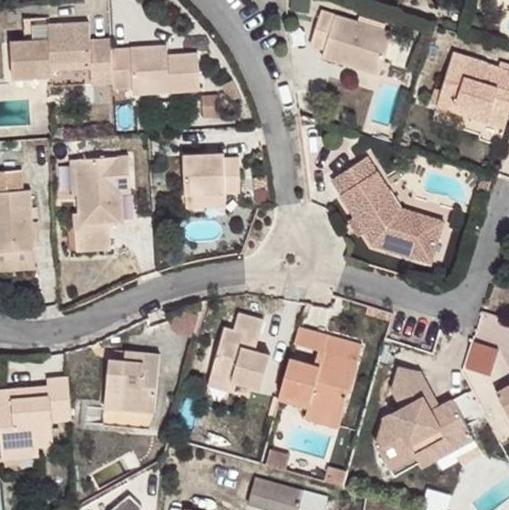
[(384,59),(391,37),(319,15),(310,49),(323,53),(321,61),(378,78),(384,59)]
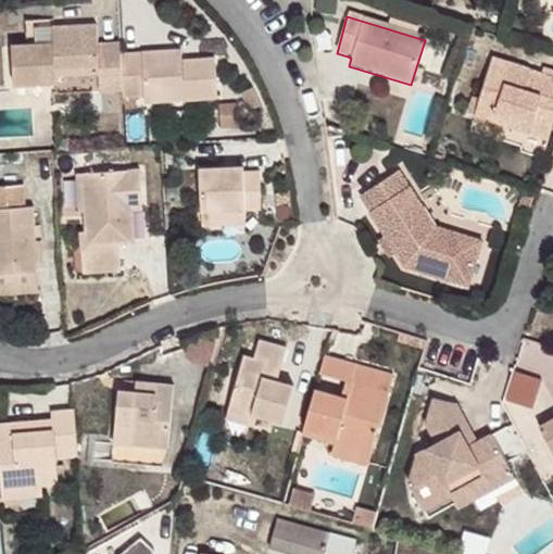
[(53,91),(118,89),(117,54),(116,41),(96,41),(96,24),(52,25),(52,17),(26,19),(27,42),(11,43),(12,83),(53,80),(53,91)]
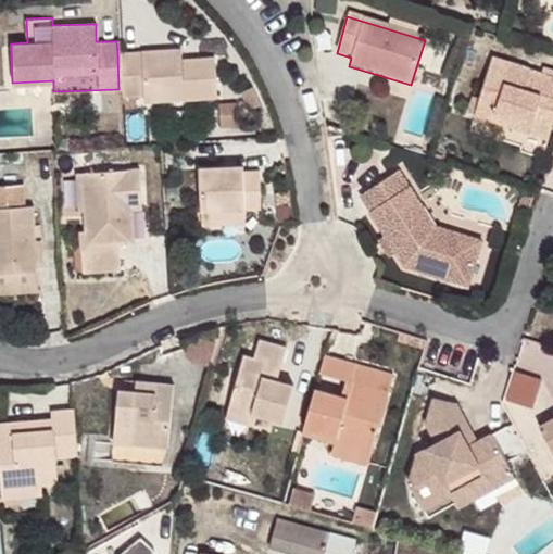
[(442,46),(425,40),(417,64),(435,70),(442,46)]
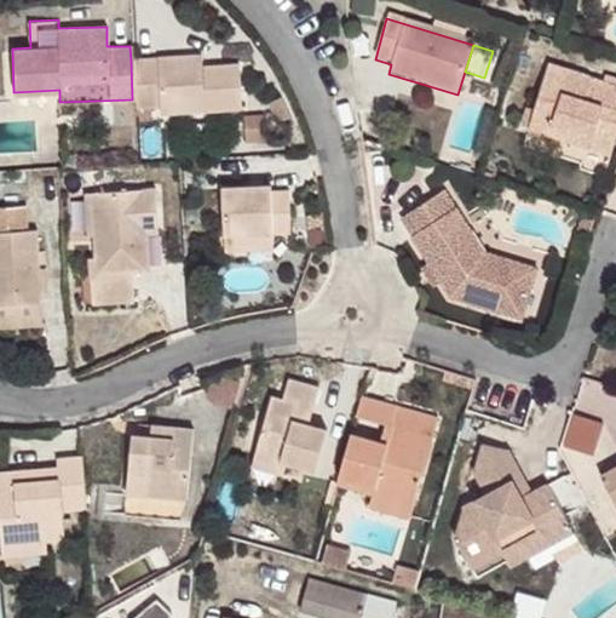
[(184,67),(200,67),(200,56),(183,57),(184,67)]
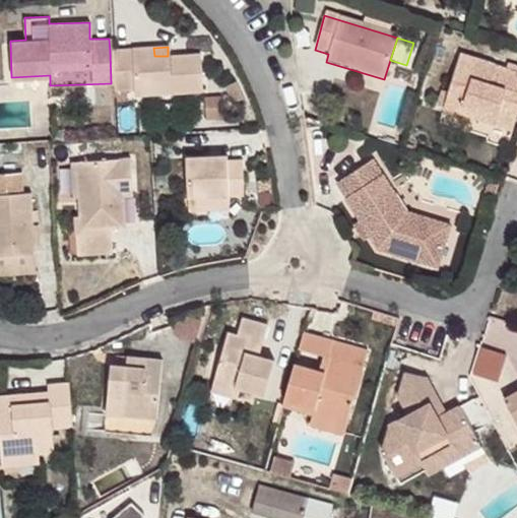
[(111,83),(112,90),(133,90),(134,94),(201,91),(198,55),(168,56),(154,56),(153,48),(110,51),(111,83)]
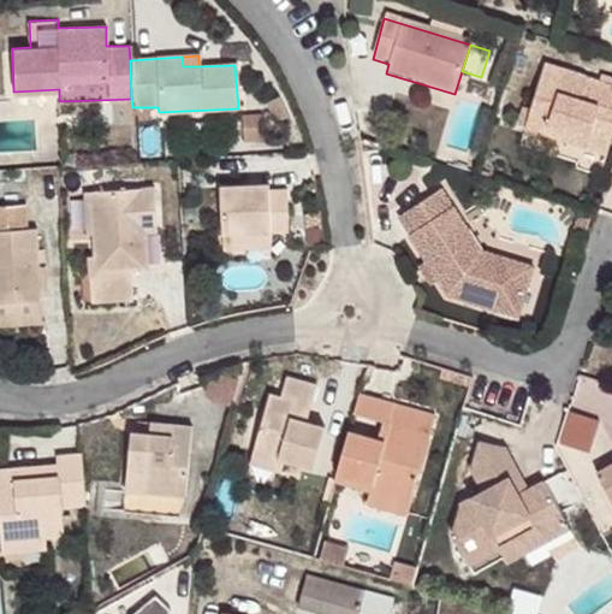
[(588,136),(584,148),(607,155),(611,140),(611,86),(586,78),(578,101),(558,95),(565,72),(545,65),(524,129),(548,136),(552,124),(588,136)]
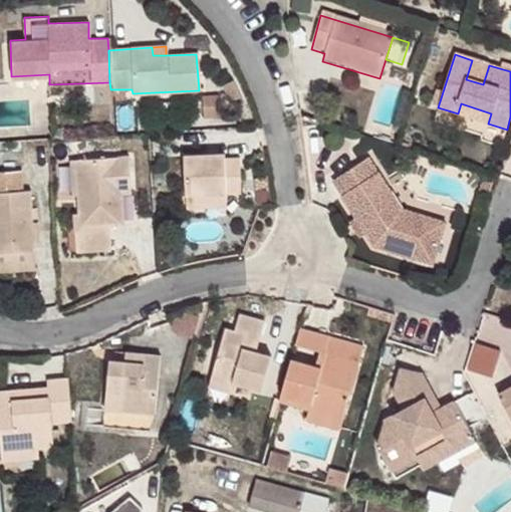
[(458,113),(488,123),(491,113),(461,103),(458,113)]
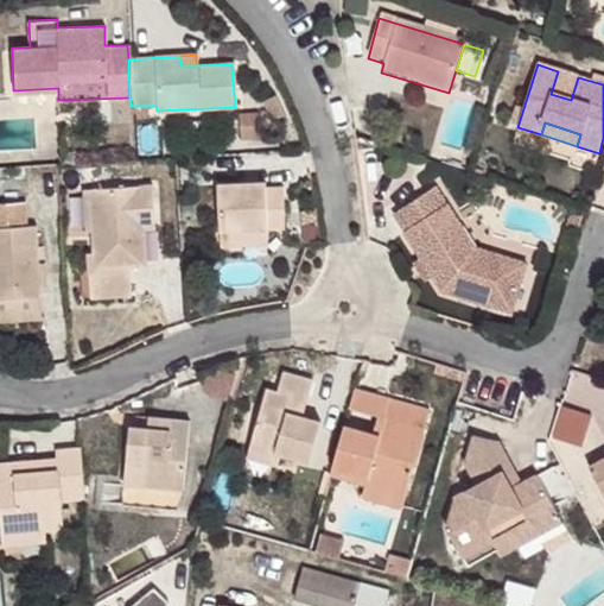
[(215,182),(217,229),(266,228),(284,227),(281,187),(264,187),(264,180),(215,182)]
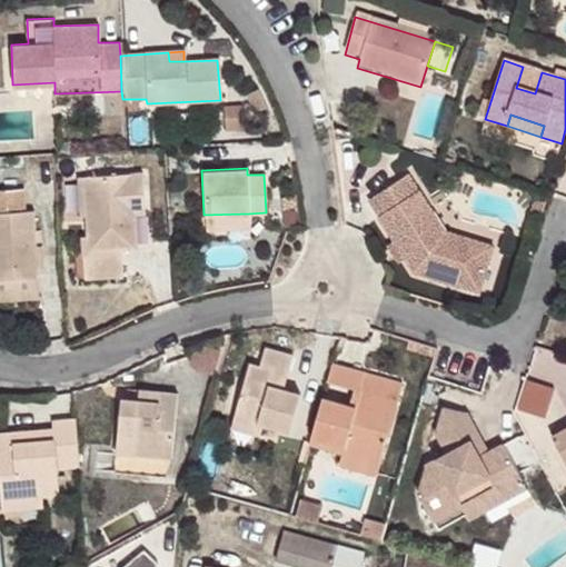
[(88,247),(81,248),(82,277),(122,276),(121,246),(135,246),(133,211),(132,197),(144,197),(141,172),(85,176),(88,247)]
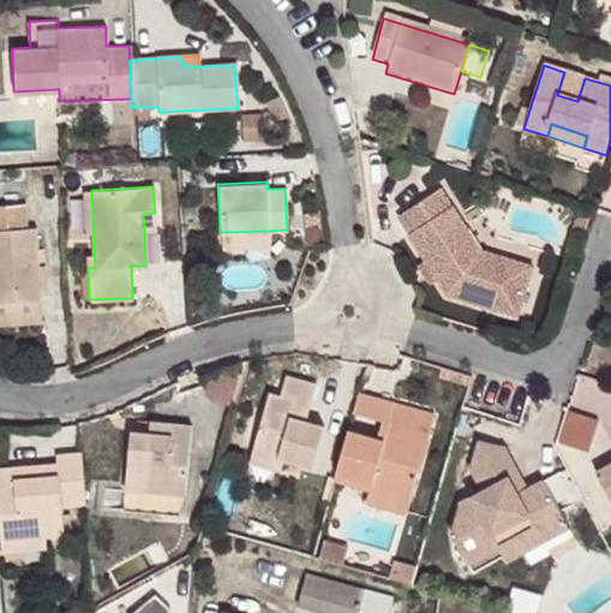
[(83,190),(88,268),(95,267),(91,190),(83,190)]
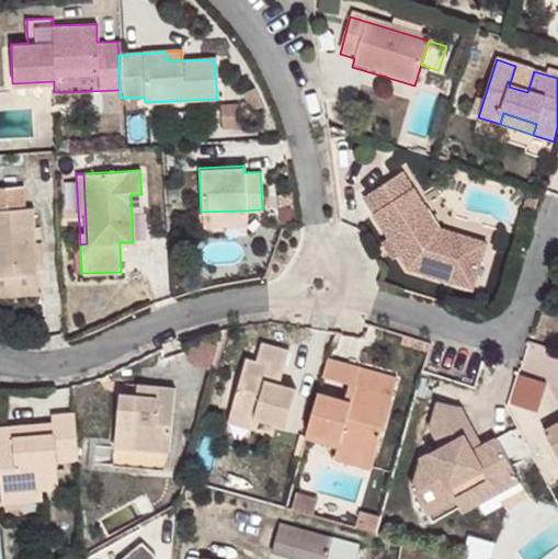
[(398,174),(360,200),(371,216),(407,271),(411,269),(416,274),(470,291),(484,244),(451,235),(442,240),(398,174)]
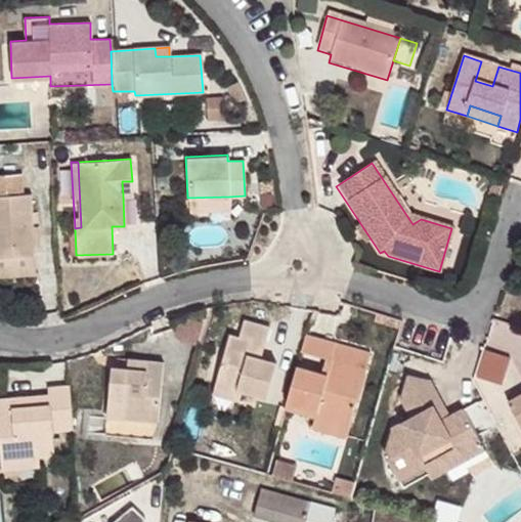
[(0,257),(34,255),(33,246),(32,227),(31,196),(20,194),(20,174),(0,174),(0,257)]
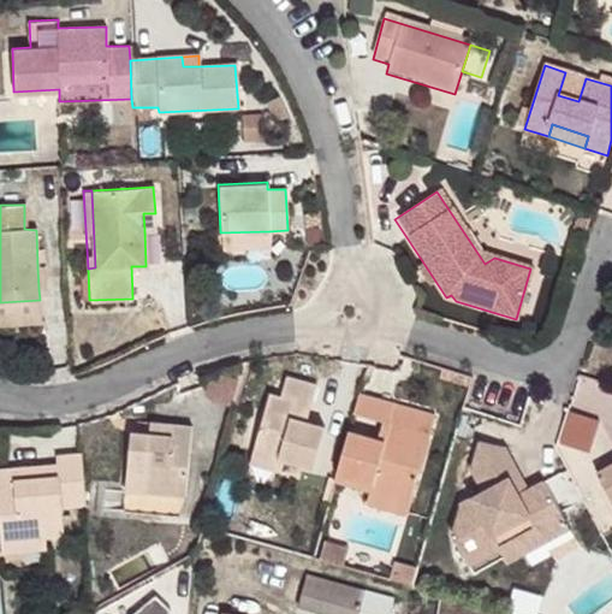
[(590,211),(578,207),(572,230),(583,234),(590,211)]
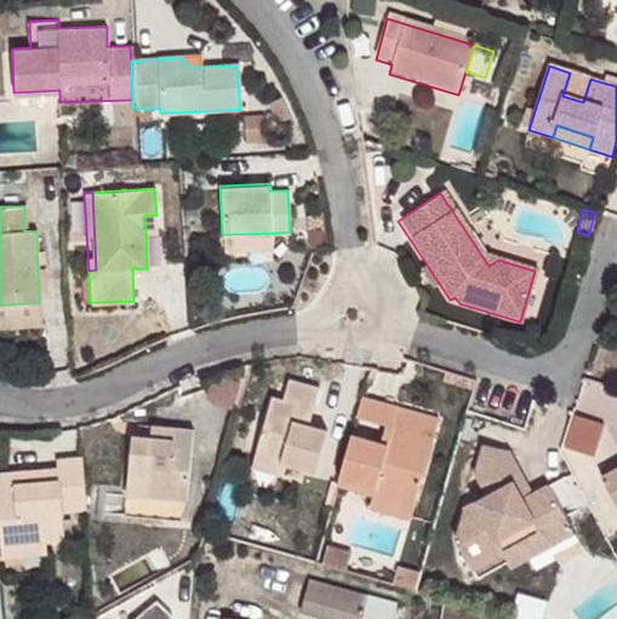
[(144,215),(146,231),(158,230),(156,215),(144,215)]
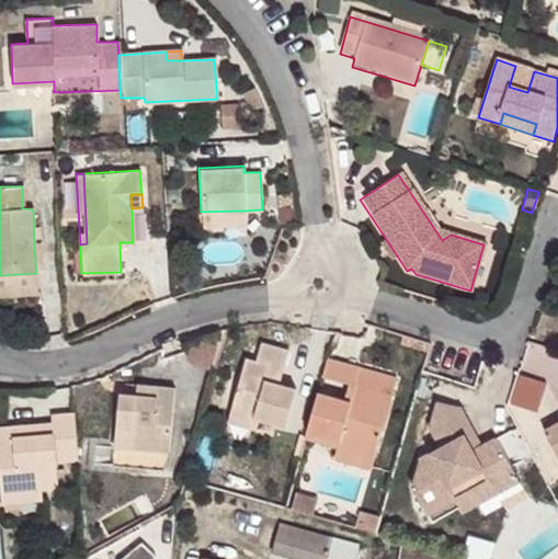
[(246,210),(201,212),(202,226),(247,225),(246,210)]
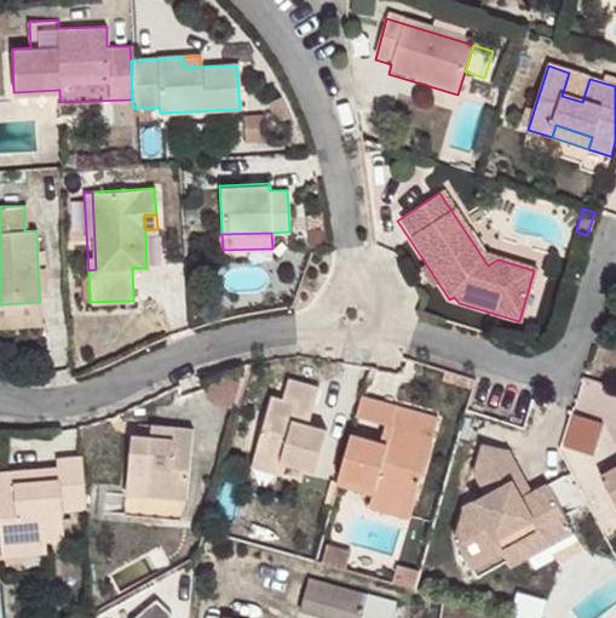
[(40,302),(0,304),(0,326),(40,322),(40,302)]
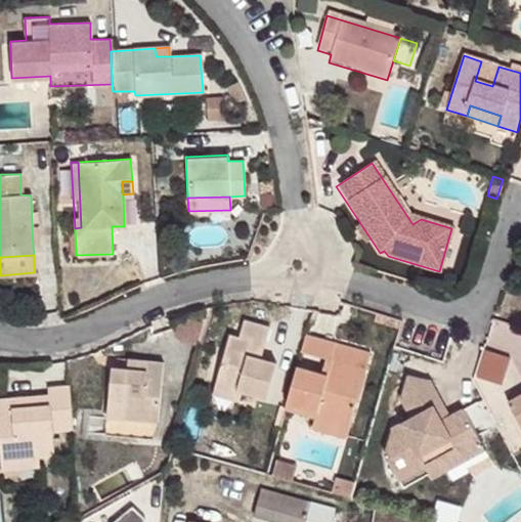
[(401,323),(375,315),(373,320),(399,329),(401,323)]
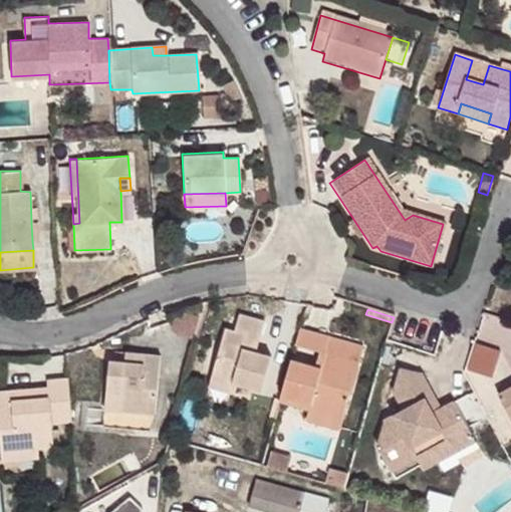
[(222,325),(207,376),(231,385),(232,380),(259,389),(268,353),(253,348),(241,345),(244,335),(256,338),(262,319),(235,312),(231,327),(222,325)]
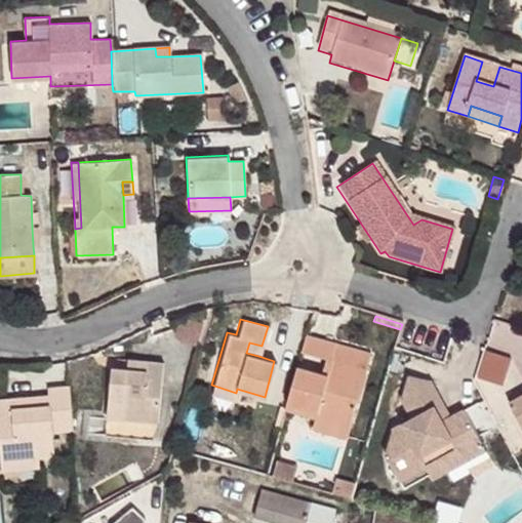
[(521,327),(514,325),(512,332),(521,335),(521,327)]
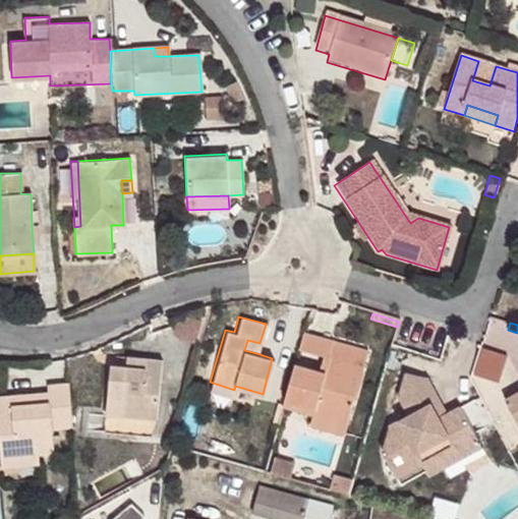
[(328,339),(303,333),(299,348),(324,355),(328,339)]
